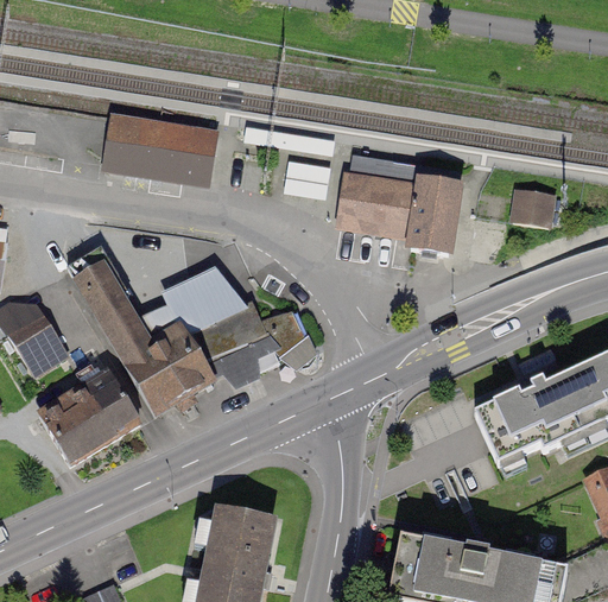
[(112,113),(102,169),(210,188),(215,158),(220,132),(112,113)]
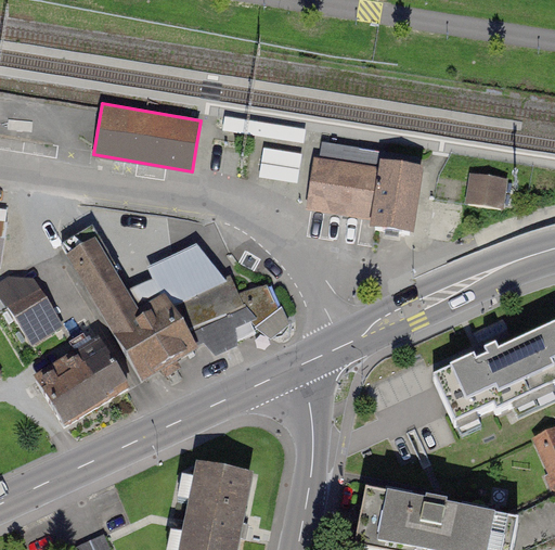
[(425,175),(317,158),(309,209),(373,219),(372,231),(391,234),(416,239),(425,175)]
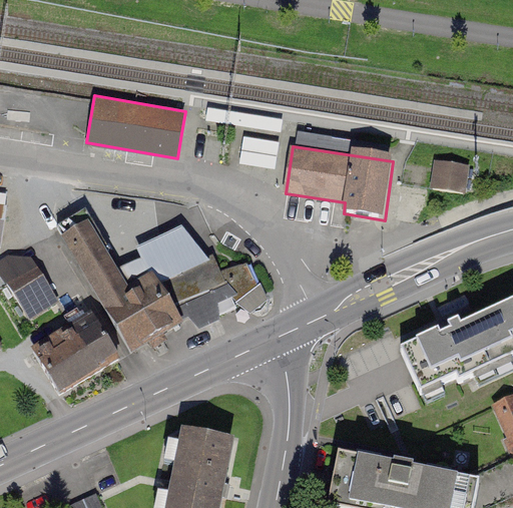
[(464,163),(436,159),(432,185),(461,189),(464,163)]
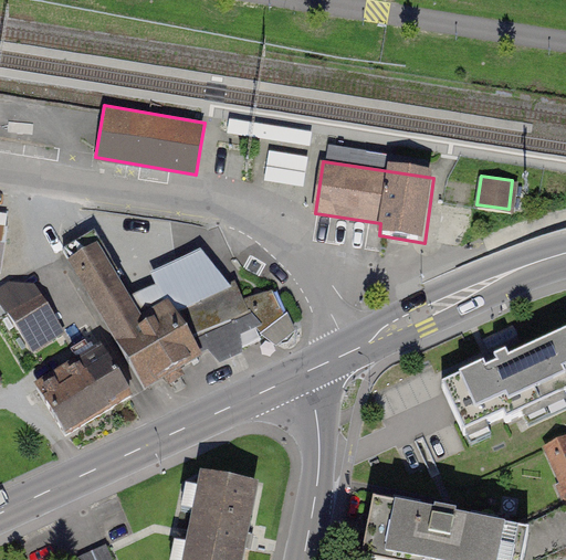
[(0,265),(6,266),(11,211),(0,209),(0,265)]
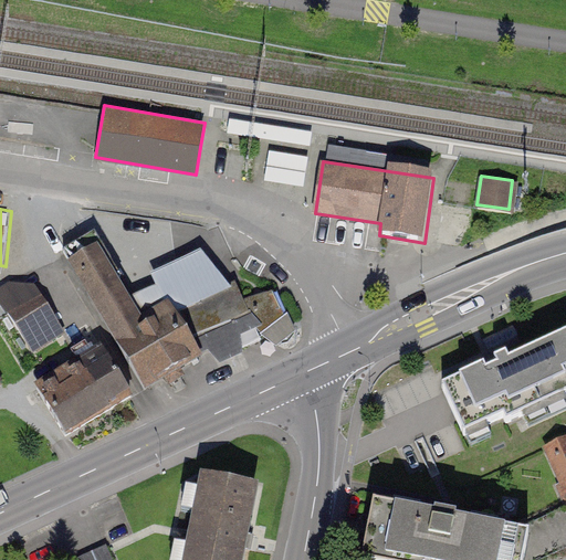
[(61,246),(138,380),(187,352),(154,294),(138,303),(95,226),(61,246)]
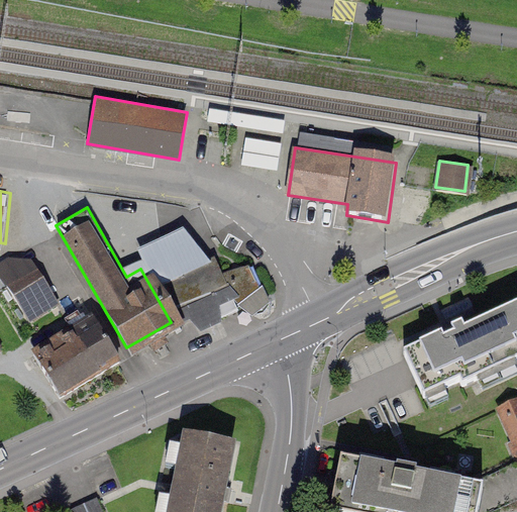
[(141,246),(196,328),(244,301),(189,222),(141,246)]
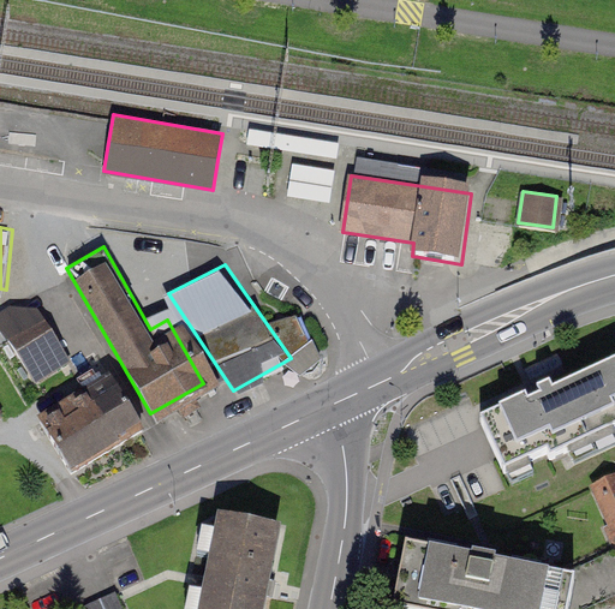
[(23,357),(36,380),(73,359),(60,336),(42,305),(5,326),(23,357)]
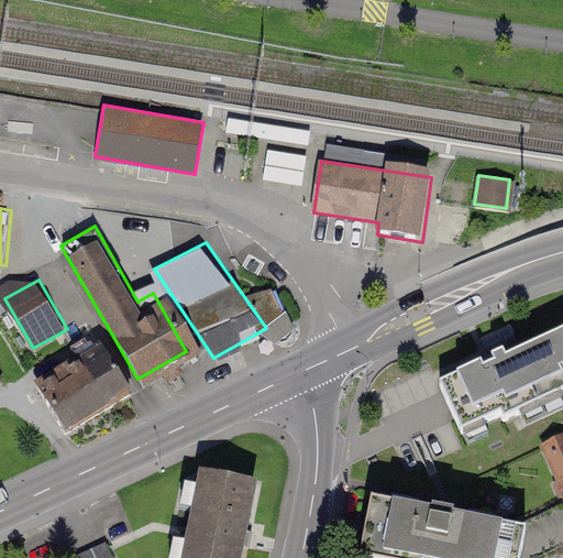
[(562,315),(452,371),(475,417),(562,374),(562,315)]
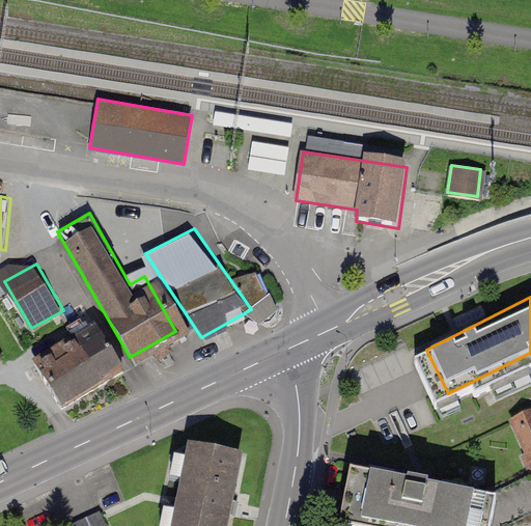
[(99,378),(119,365),(92,322),(72,334),(99,378)]
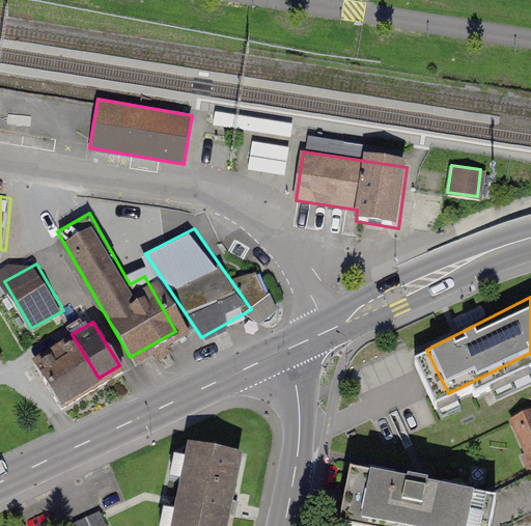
[(59,402),(99,378),(72,334),(32,358),(59,402)]
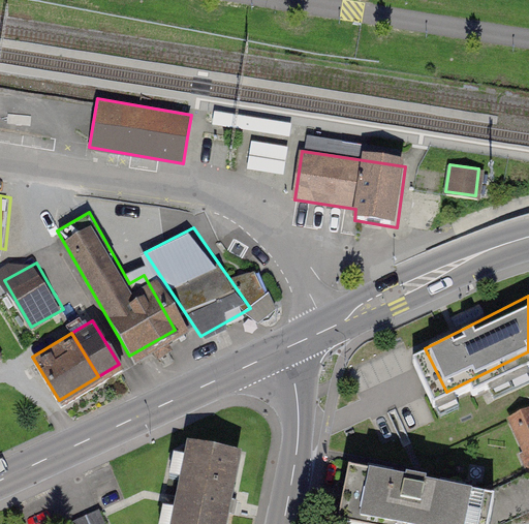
[(528,395),(511,404),(528,441),(528,395)]
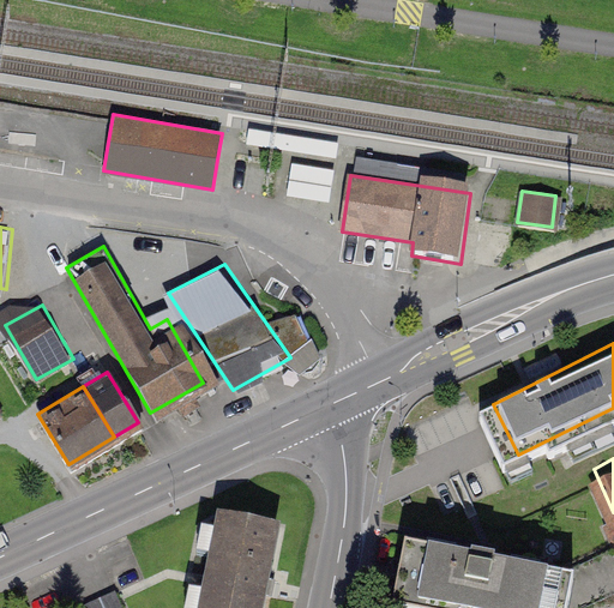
[(269,607),(287,515),(217,501),(196,607),(269,607)]
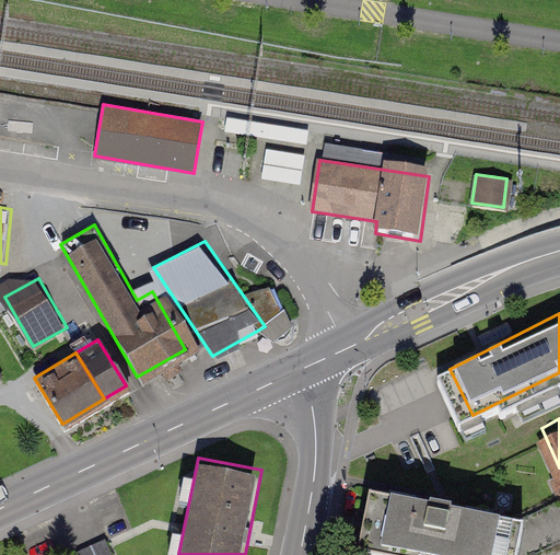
[(513,554),(521,518),(385,492),(372,554),(513,554)]
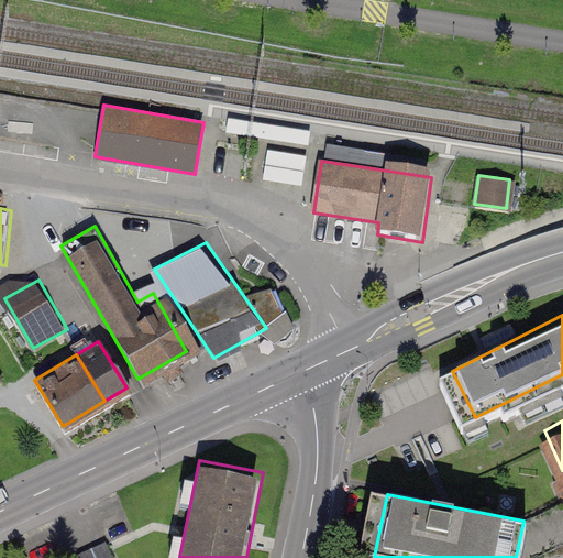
[(86,547),(90,557),(122,557),(114,536),(86,547)]
